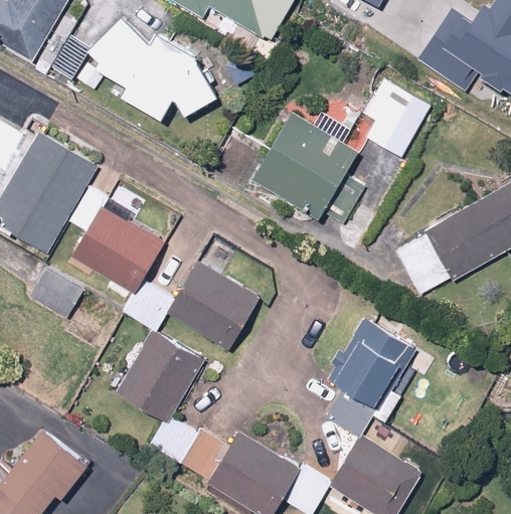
[(13,0),(12,2),(8,0),(0,0),(0,42),(2,44),(3,43),(38,62),(71,0),(13,0)]
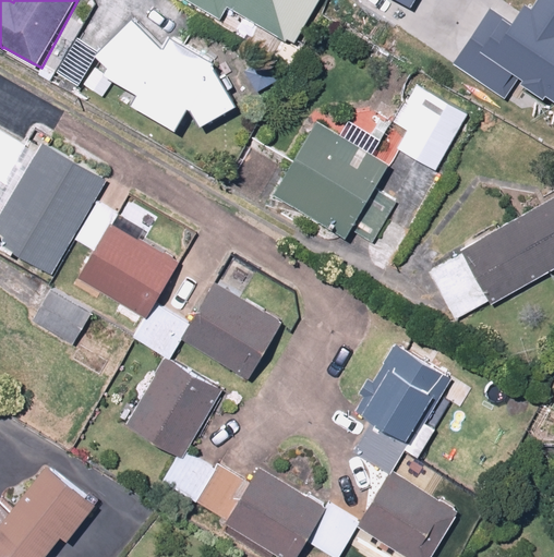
[(184,0),(217,20),(225,8),(285,45),(311,0),(184,0)]
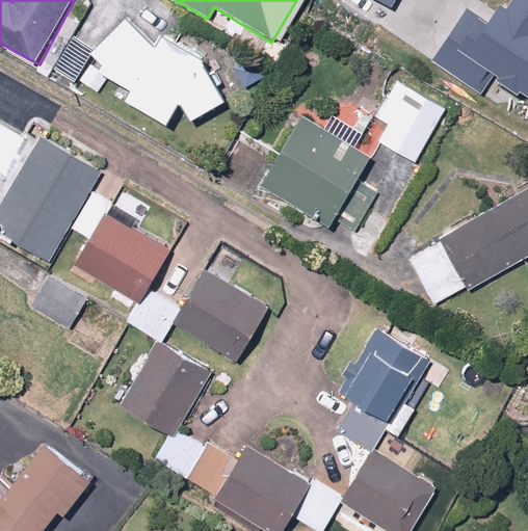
[(500,75),(527,91),(527,0),(512,0),(501,20),(473,2),(434,64),(486,98),(500,75)]
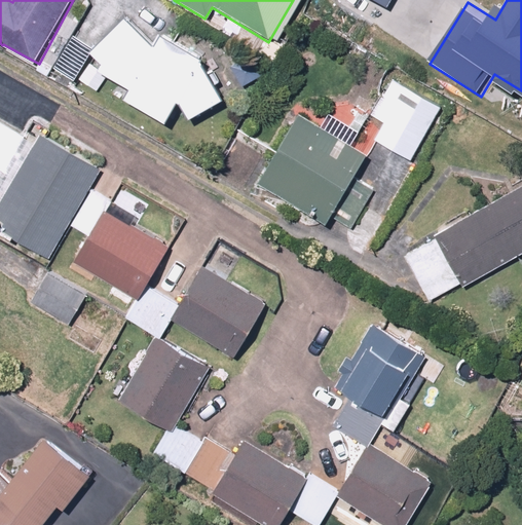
[(150,49),(123,20),(85,54),(94,65),(82,80),(97,90),(105,81),(124,90),(118,101),(162,126),(175,106),(184,120),(217,99),(199,65),(163,37),(150,49)]
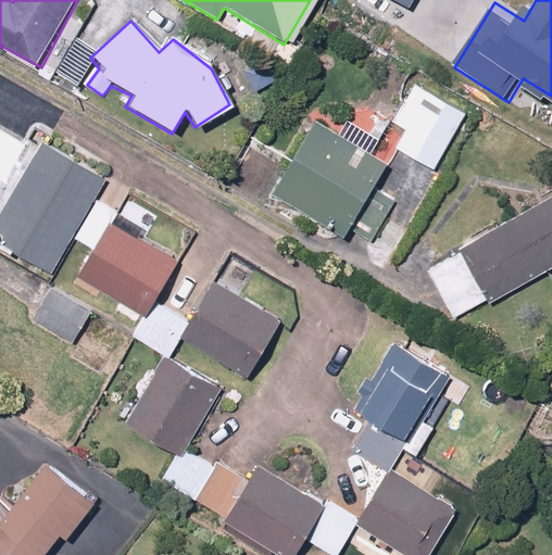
[(434,171),(466,113),(414,83),(381,140),(434,171)]
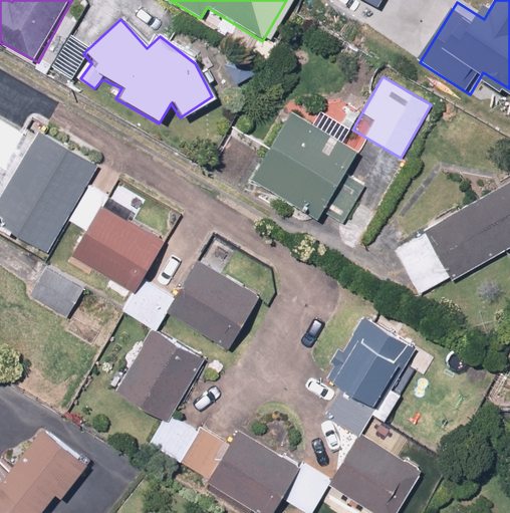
[(317,222),(356,153),(288,113),(249,183),(317,222)]
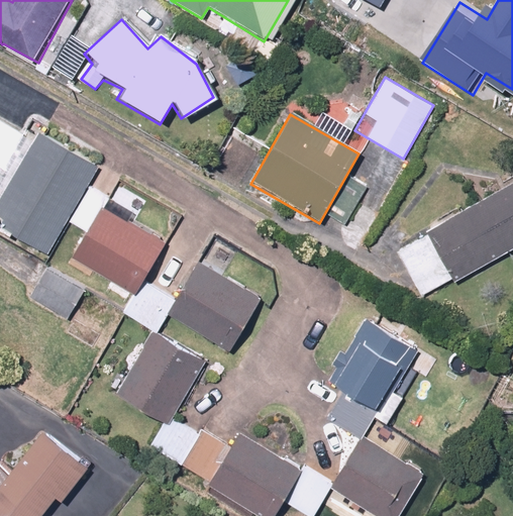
[(0,166),(3,168),(23,134),(0,120),(0,166)]
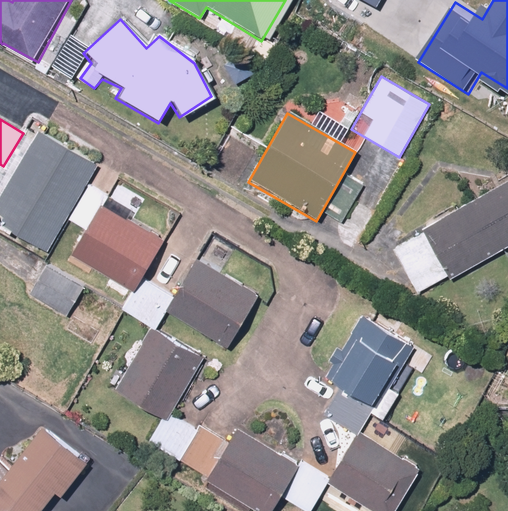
[(0,231),(45,257),(99,162),(29,122),(23,133),(3,166),(0,172),(0,231)]
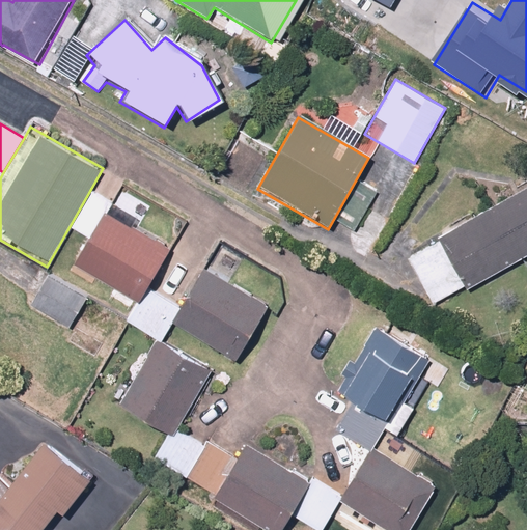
[(526,187),(409,256),(439,307),(526,255),(526,187)]
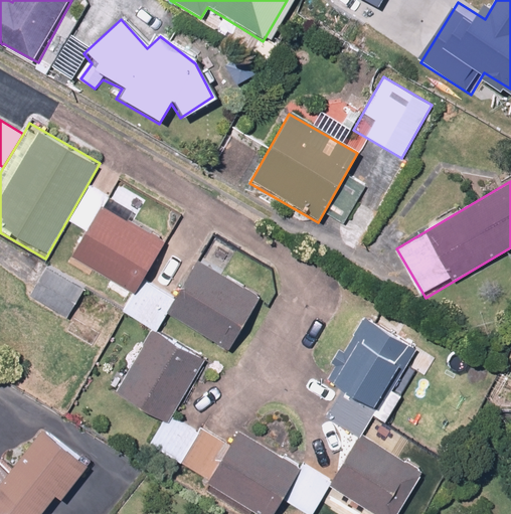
[(71,223),(89,234),(74,260),(134,294),(165,240),(106,206),(113,193),(95,183),(71,223)]
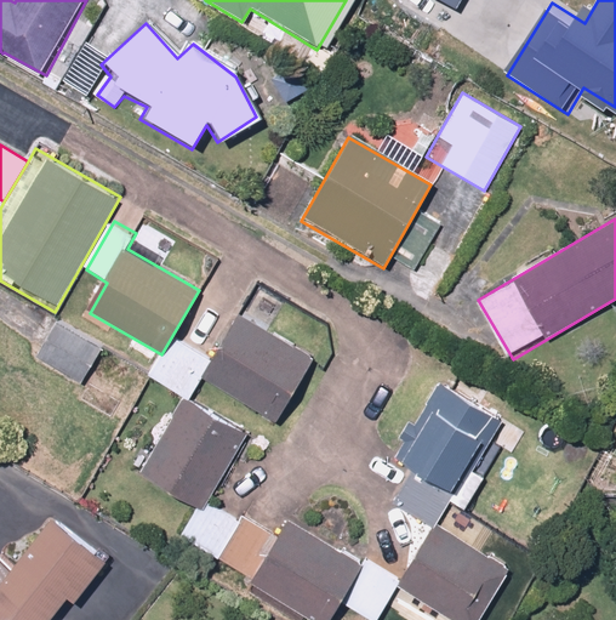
[(280,419),(312,357),(237,317),(204,379),(280,419)]
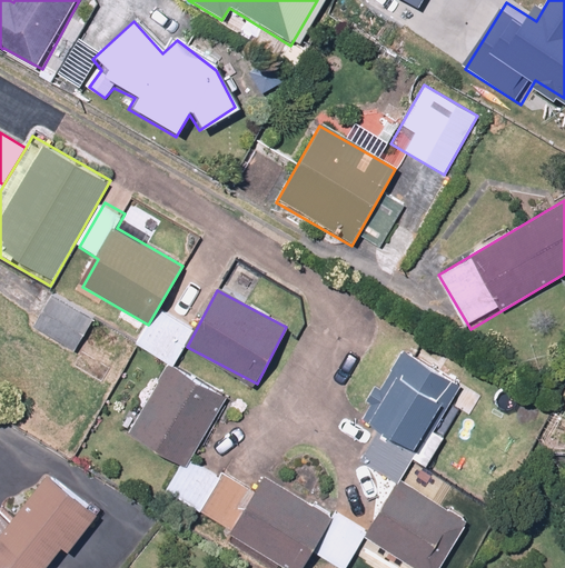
[(76,350),(93,321),(56,297),(37,327),(76,350)]
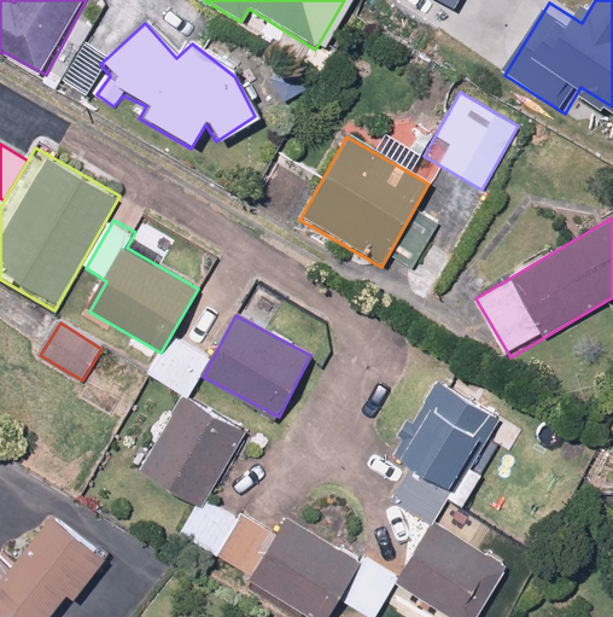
[(210,358),(175,335),(151,372),(185,395),(210,358)]
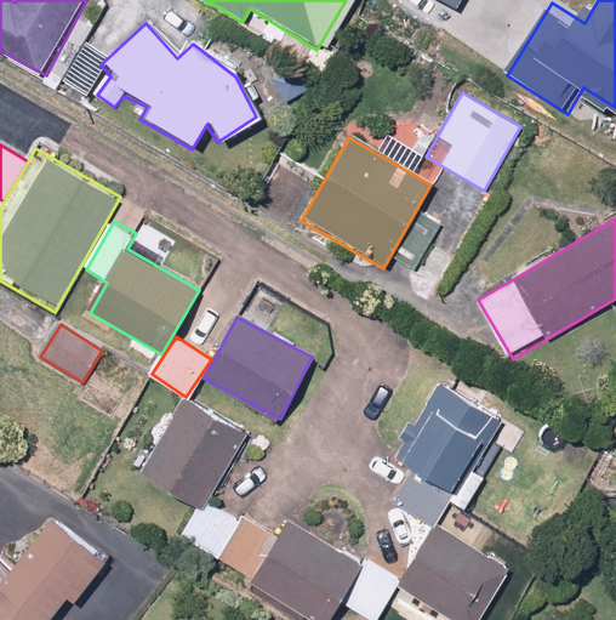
[(244,517),(209,496),(182,540),(251,584),(245,593),(287,619),(329,619),(341,603),(368,619),(378,619),(400,587),(451,619),(480,619),(511,573),(440,528),(454,506),(466,515),(512,442),(497,432),(505,422),(441,382),(392,460),(411,472),(393,502),(432,528),(398,581),(361,558),(359,563),(292,522),(284,534),(247,511),(244,517)]
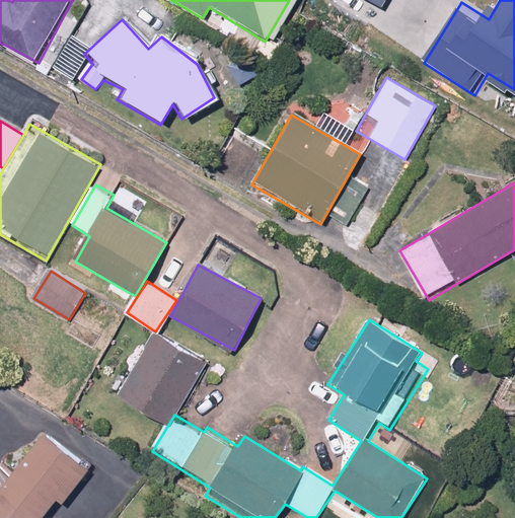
[(172,414),(202,362),(154,335),(118,397),(165,425),(172,414)]
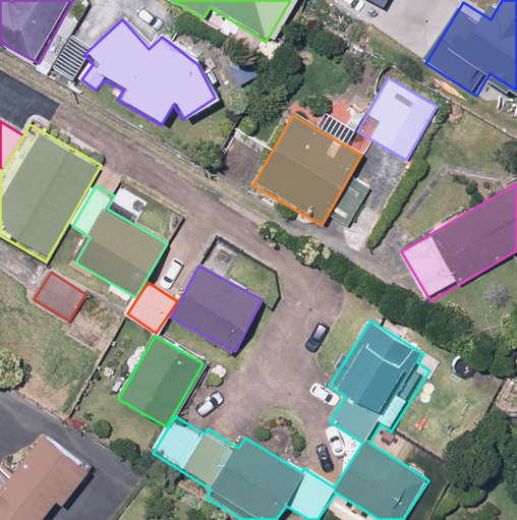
[(91,476),(44,438),(0,490),(0,519),(43,519),(53,508),(60,513),(91,476)]
